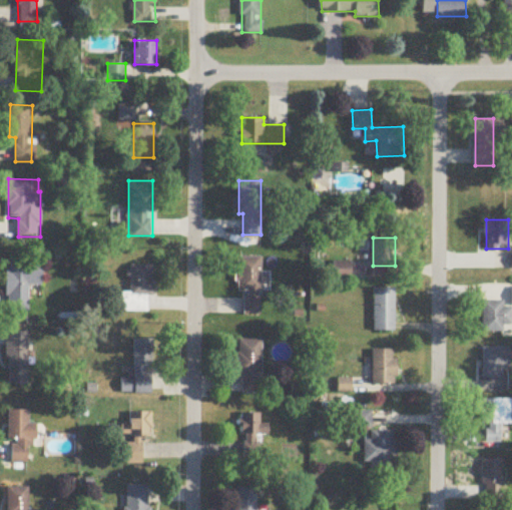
[(238,292),(243,292),(243,314),(262,314),(262,256),(238,256),(238,292)]
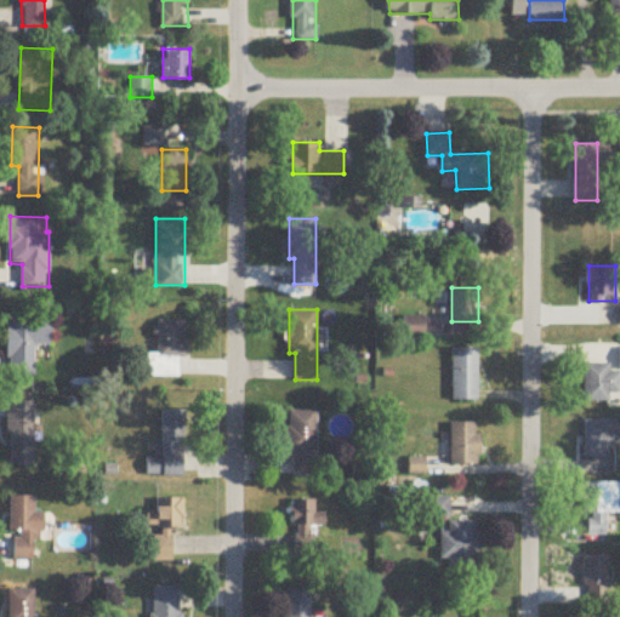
[(51,344),(51,312),(9,312),(9,373),(35,373),(35,344),(51,344)]
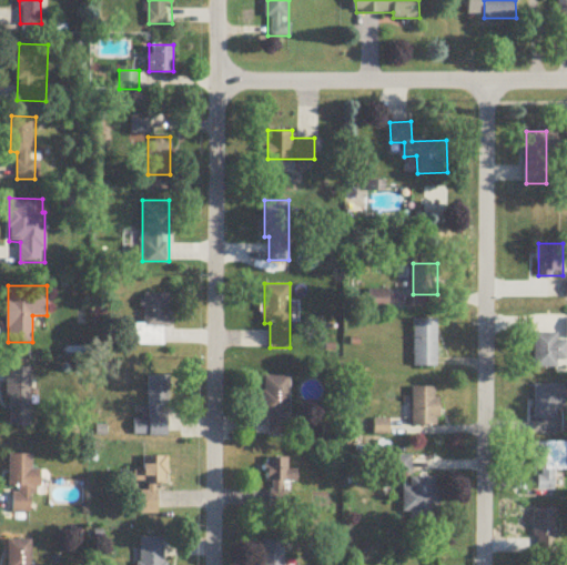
[(169,291),(145,291),(145,322),(131,322),(131,343),(169,343),(169,291)]
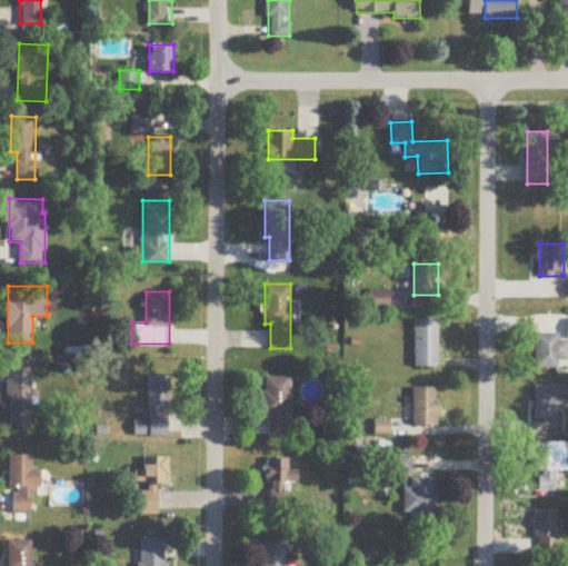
[(438,318),(415,318),(415,366),(438,366),(438,318)]
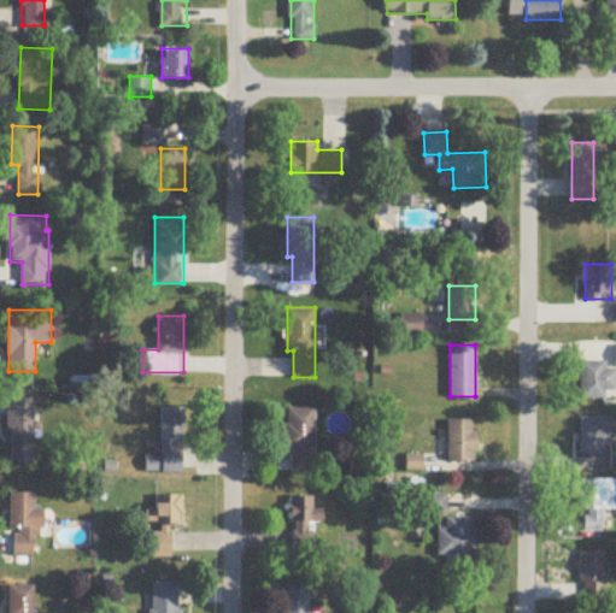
[(581,360),(581,398),(612,398),(612,360),(581,360)]
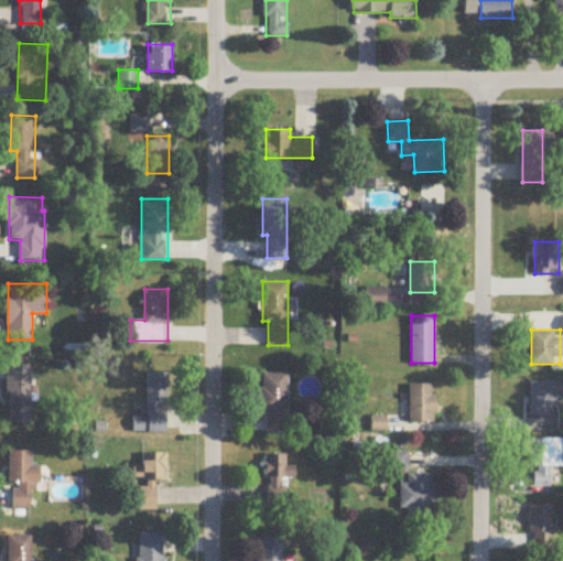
[(31,364),(8,364),(8,423),(31,423),(31,364)]
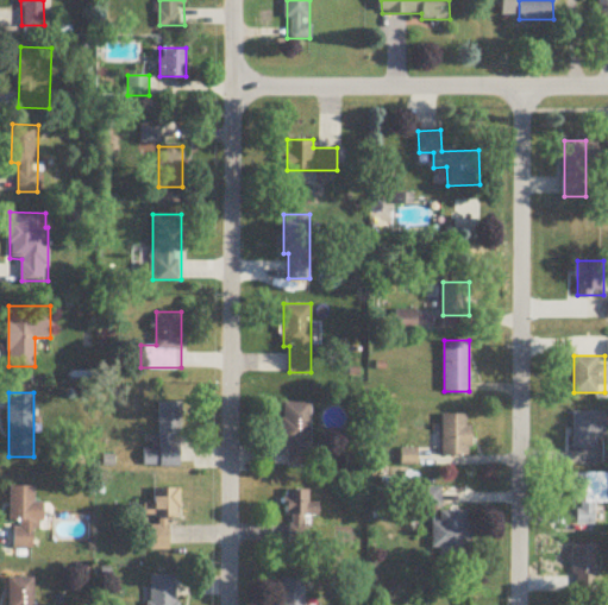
[(144,466),(180,466),(181,401),(160,401),(160,447),(145,447),(144,466)]
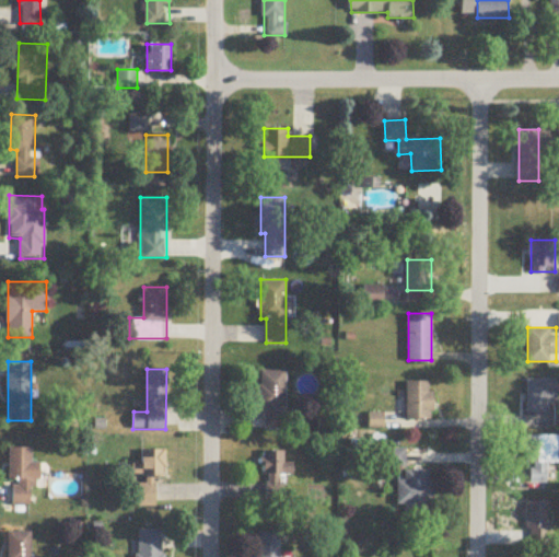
[(286,370),(261,370),(261,428),(286,429),(286,370)]
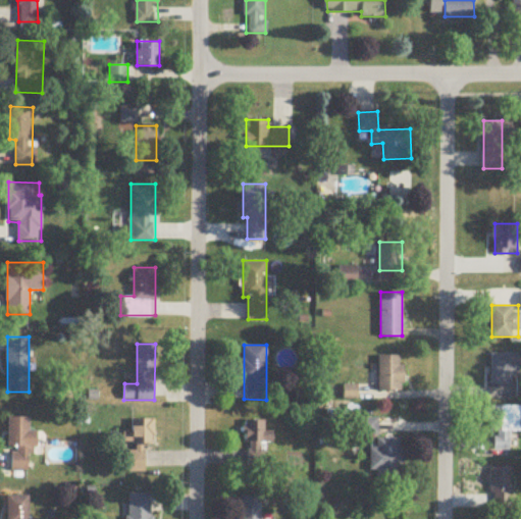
[(518,353),(491,353),(491,383),(518,383),(518,353)]
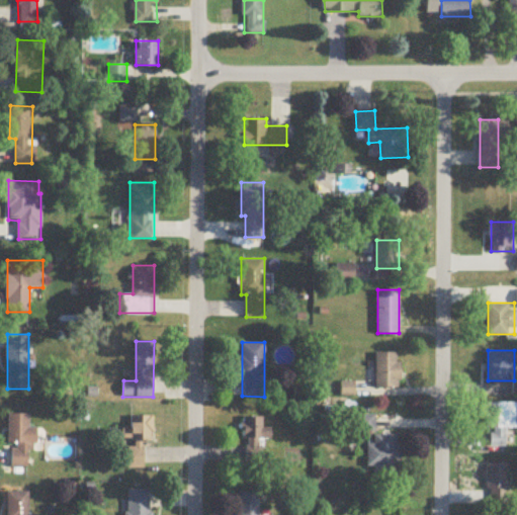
[(400,351),(376,351),(376,387),(400,387),(400,351)]
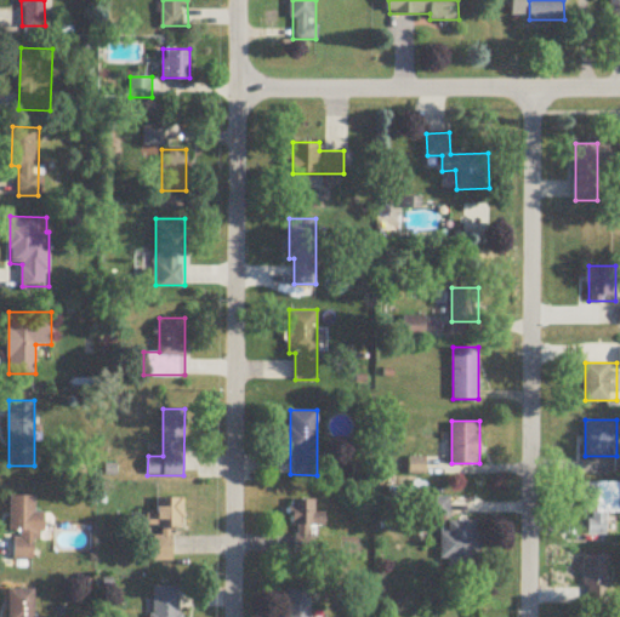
[(608,533),(608,519),(619,519),(619,481),(585,481),(585,533),(608,533)]
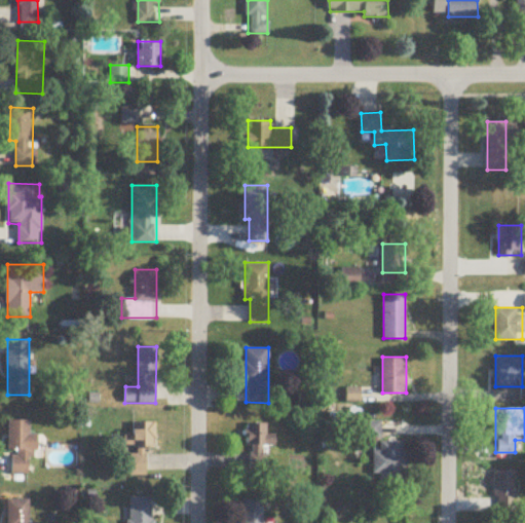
[(30,420),(9,420),(9,475),(28,475),(28,456),(39,456),(39,435),(30,435),(30,420)]
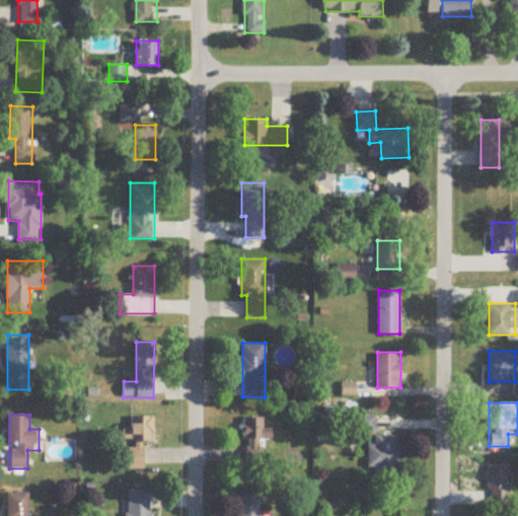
[(358,432),(375,432),(375,415),(358,415),(358,432)]
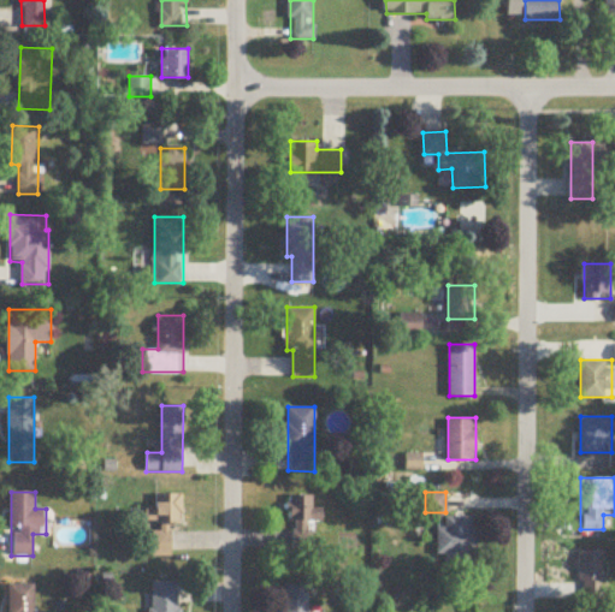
[(182,526),(182,493),(155,493),(155,507),(147,507),(147,527),(146,527),(146,556),(171,556),(171,526),(182,526)]
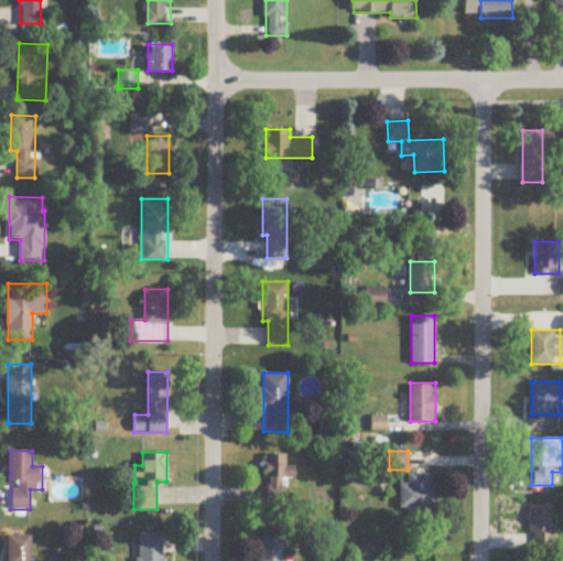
[(287,454),(266,454),(266,503),(283,503),(283,477),(295,477),(295,465),(287,465),(287,454)]
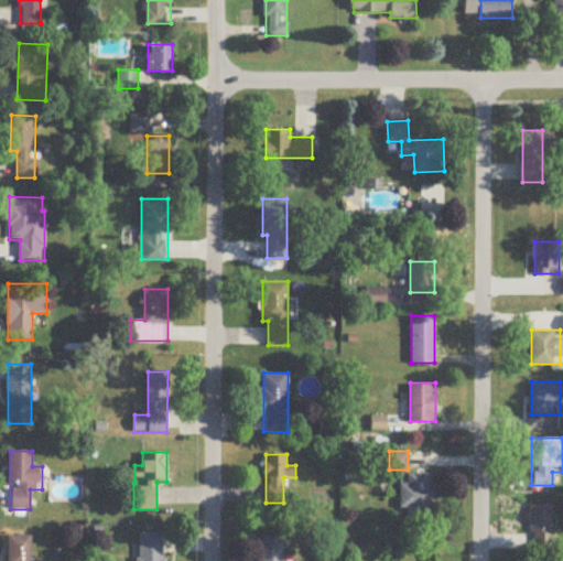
[(401,483),(401,510),(434,510),(434,473),(408,473),(408,483),(401,483)]
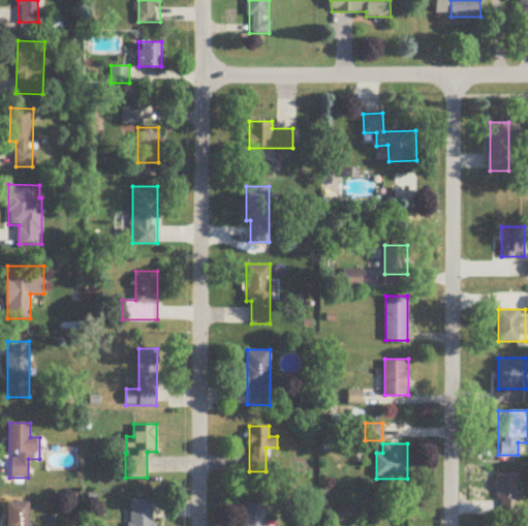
[(518,473),(497,473),(497,513),(518,513),(518,473)]
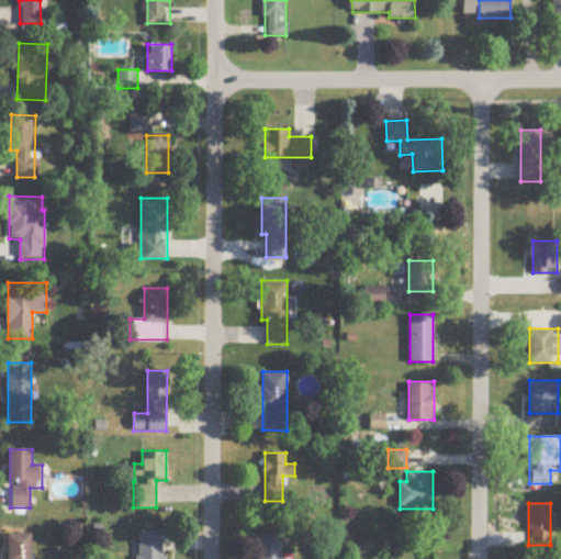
[(280,558),(281,534),(259,534),(259,558),(280,558)]
